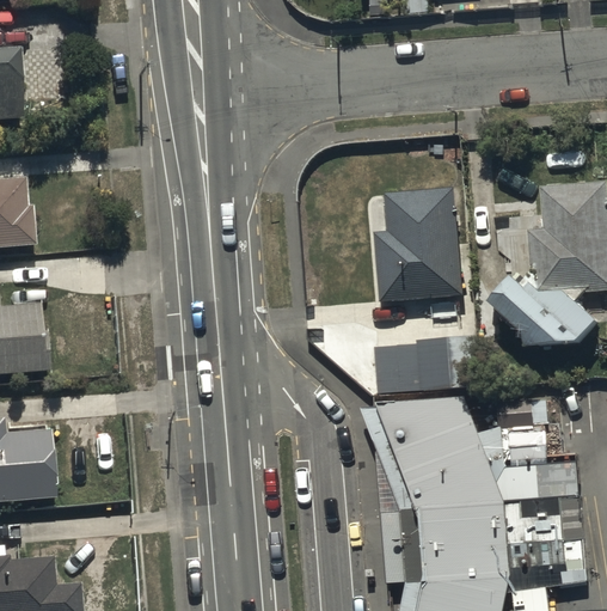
[(0,118),(18,117),(13,49),(0,50),(0,118)]
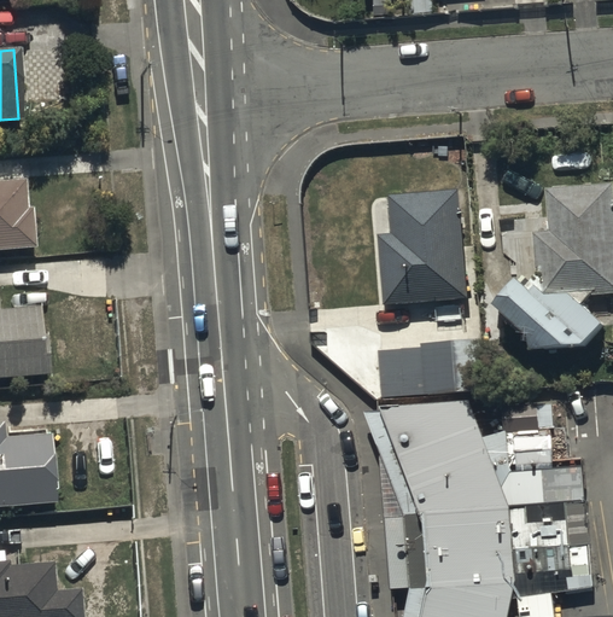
[(0,248),(31,245),(29,207),(22,208),(19,179),(0,180),(0,248)]
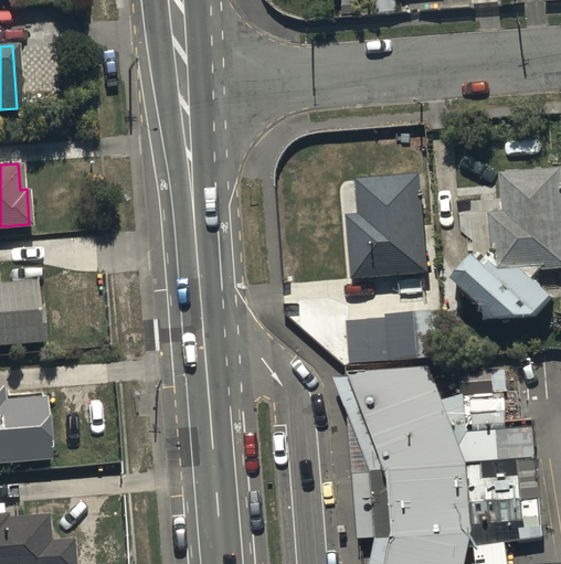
[(552,291),(531,274),(538,265),(560,265),(560,194),(559,167),(497,172),(500,210),(485,211),(488,243),(493,243),(482,256),(477,252),(452,277),(491,316),(531,317),(552,291)]
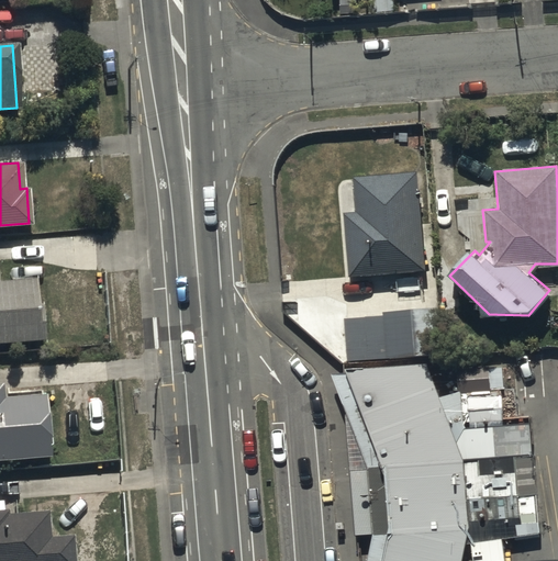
[(425,270),(417,170),(353,176),(355,211),(342,211),(347,277),(425,270)]
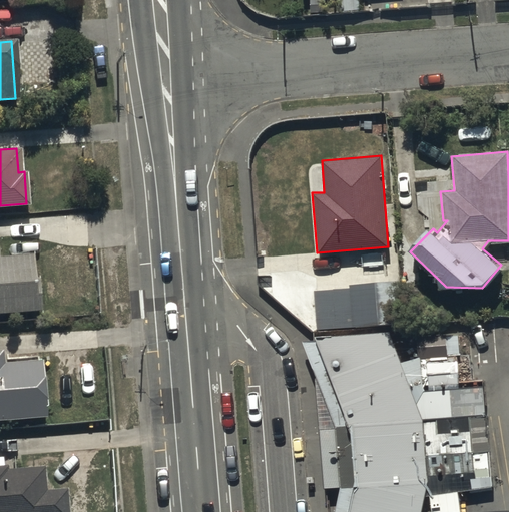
[(0,312),(37,310),(33,253),(0,256),(0,312)]
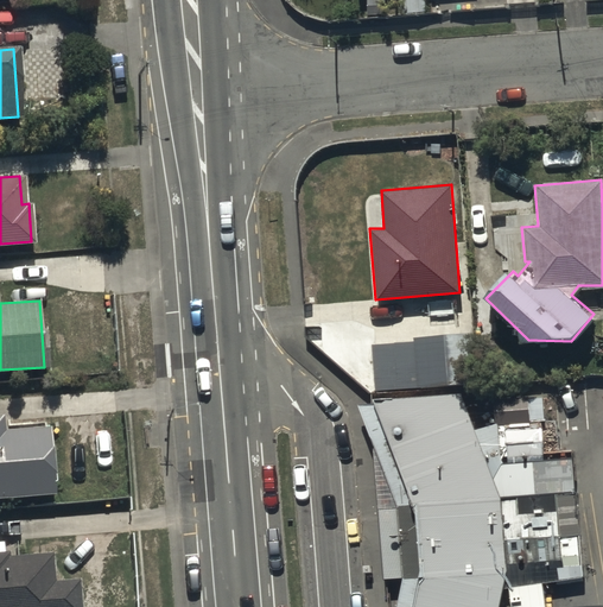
[(370,343),(373,390),(477,384),(475,333),(412,336),(412,341),(370,343)]
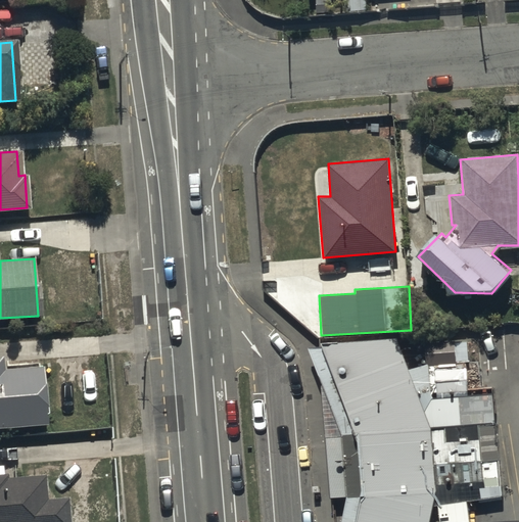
[(408,377),(394,344),(323,351),(336,385),(357,439),(366,502),(360,521),(430,521),(433,508),(502,502),(491,399),(420,407),(408,377)]
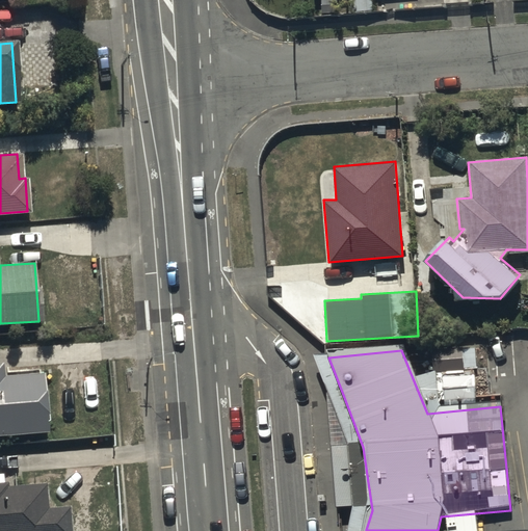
[(0,433),(44,430),(40,374),(0,377),(0,433)]
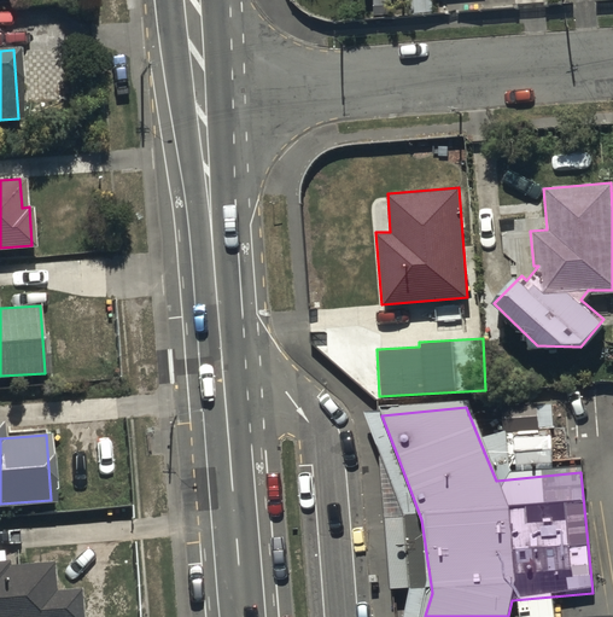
[(0,616),(80,616),(79,594),(53,597),(52,570),(6,574),(6,566),(0,568),(0,616)]
